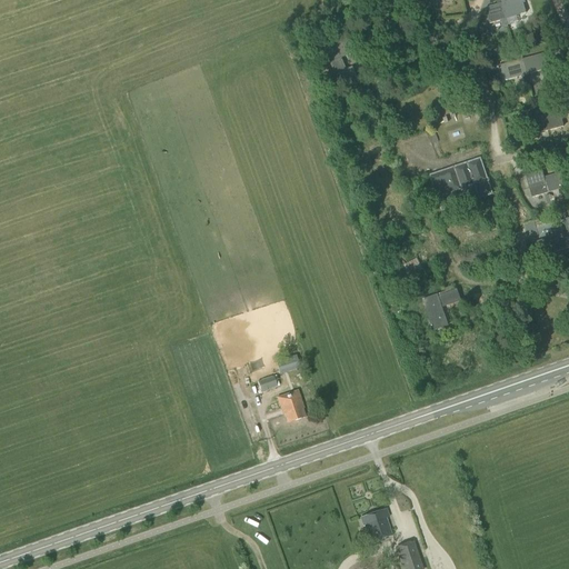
[(515,0),(501,5),(506,19),(520,15),(516,0),(515,0)]
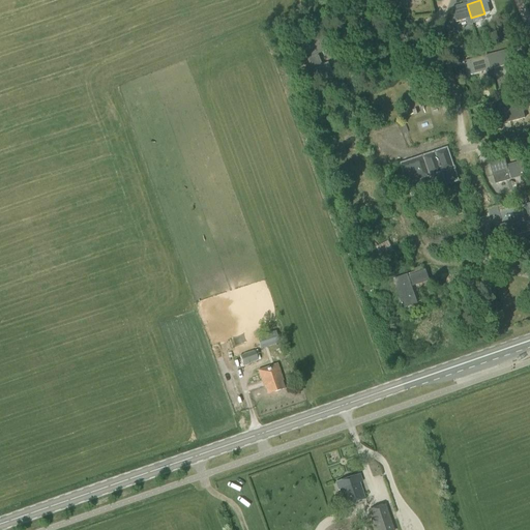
[(457,22),(471,18),(467,4),(452,8),(457,22)]
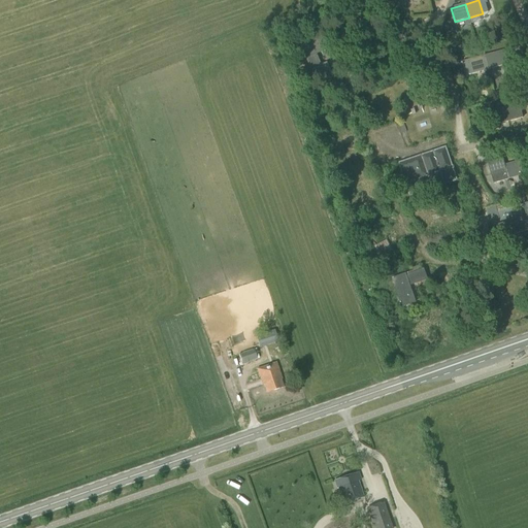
[(382,34),(385,48),(398,45),(395,31),(382,34)]
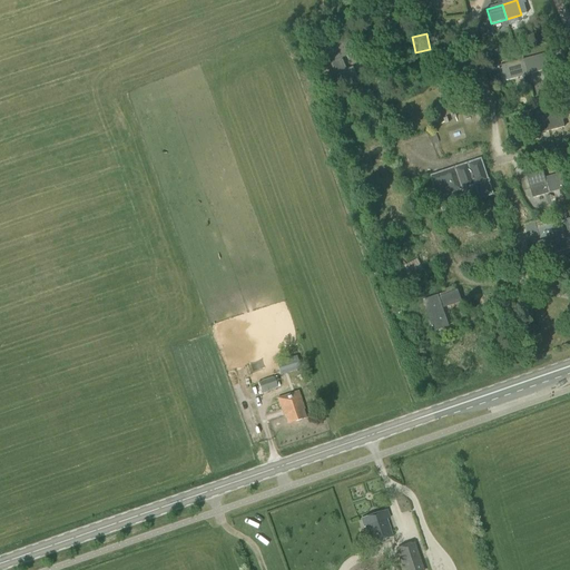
[(399,56),(415,52),(412,37),(395,40),(399,56)]
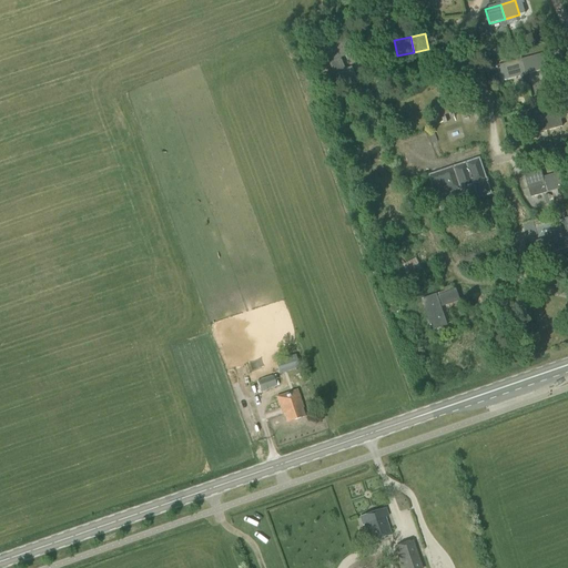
[(341,58),(341,59),(352,53),(346,40),(323,50),(328,62),(341,58)]
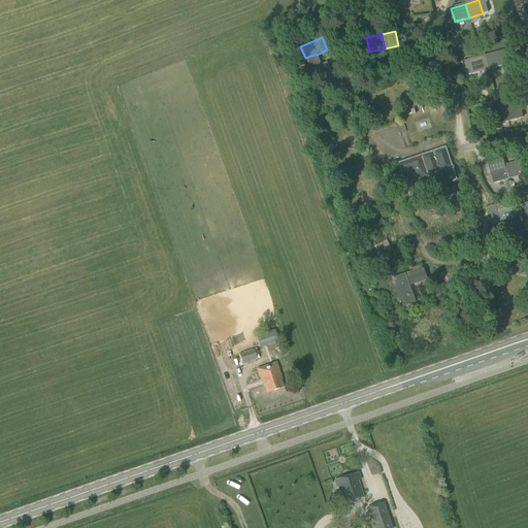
[(485,56),(489,70),(508,65),(504,51),(485,56)]
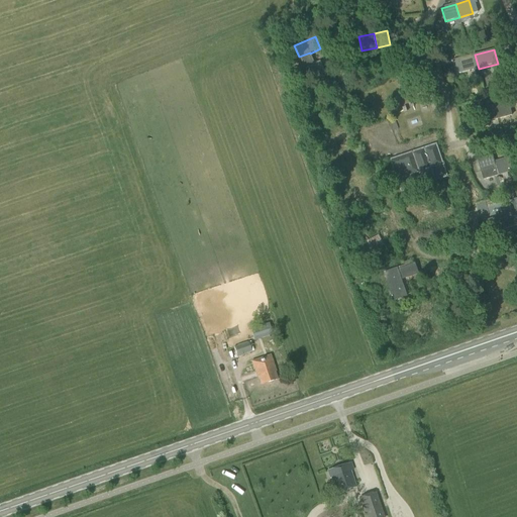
[(316,59),(325,55),(323,50),(314,54),(316,59)]
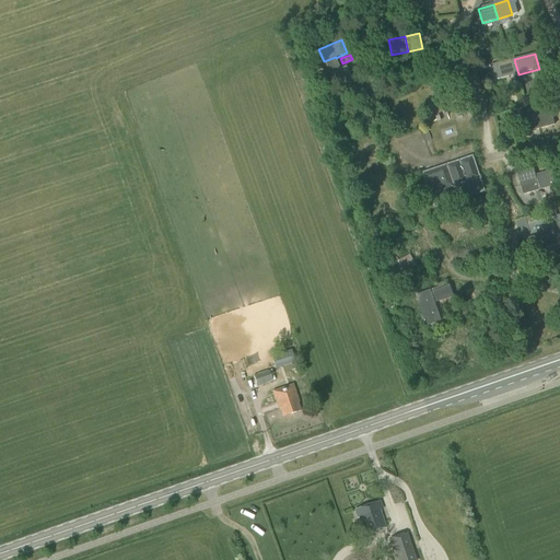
[(341,70),(336,58),(336,57),(324,61),(329,76),(341,70)]
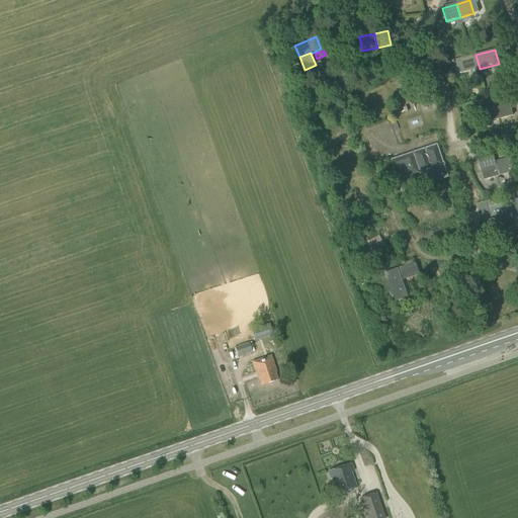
[(457,75),(480,69),(476,55),(453,61),(457,75)]
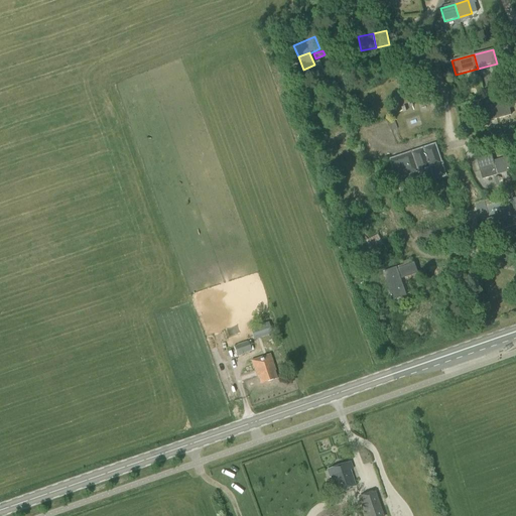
[(493,105),(497,119),(511,116),(507,102),(493,105)]
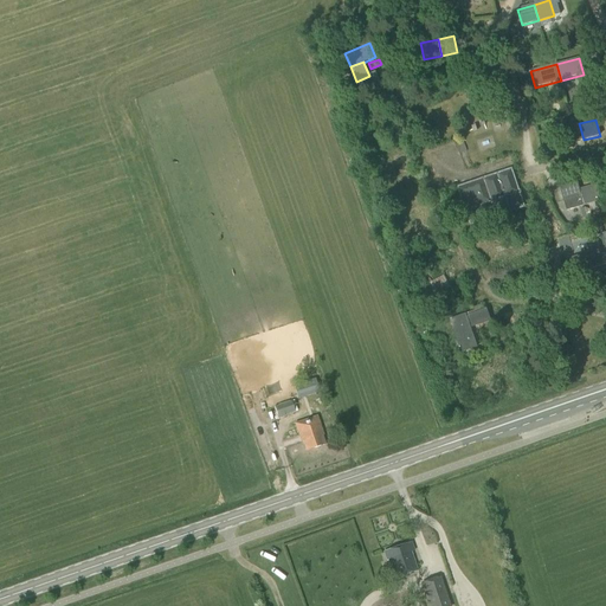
[(566,144),(584,140),(579,123),(561,128),(566,144)]
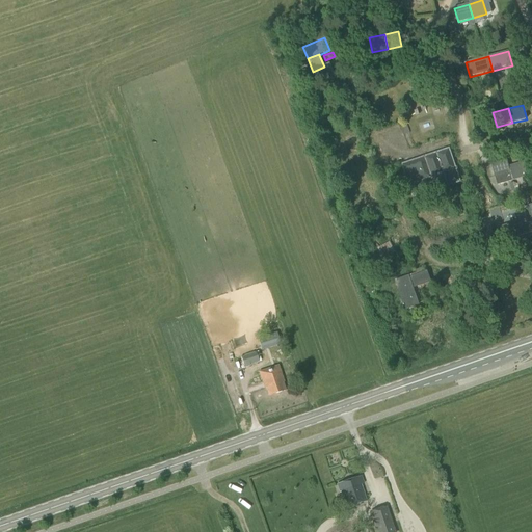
[(414,197),(459,182),(449,150),(403,165),(414,197)]
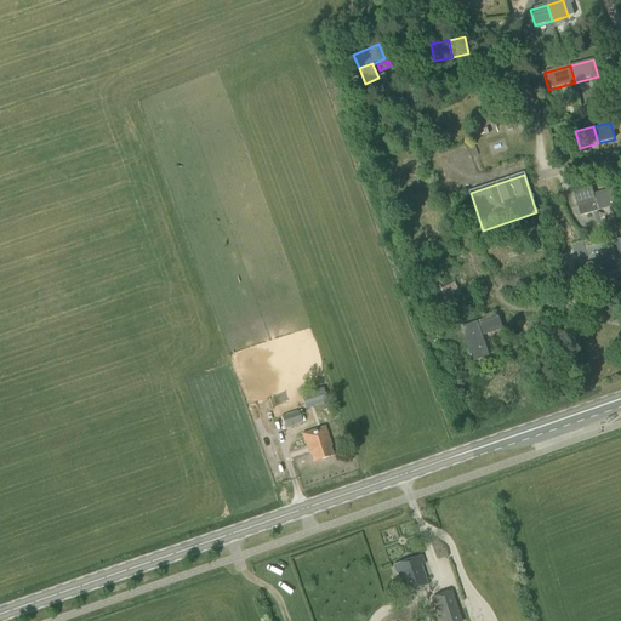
[(600,210),(594,194),(592,187),(574,192),(580,216),(600,210)]
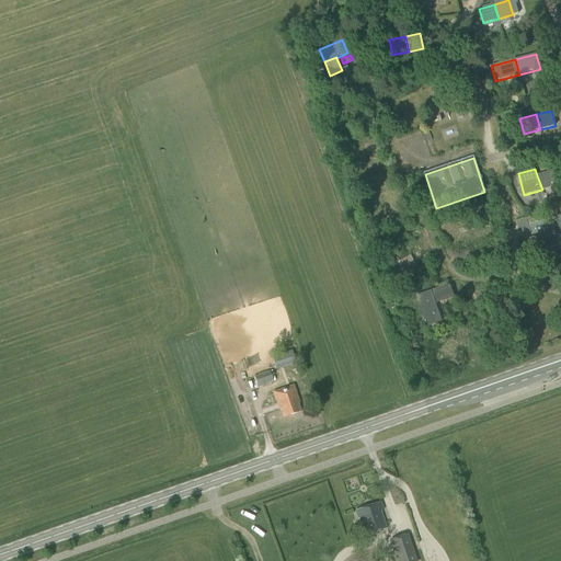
[(537,175),(542,190),(556,186),(551,171),(537,175)]
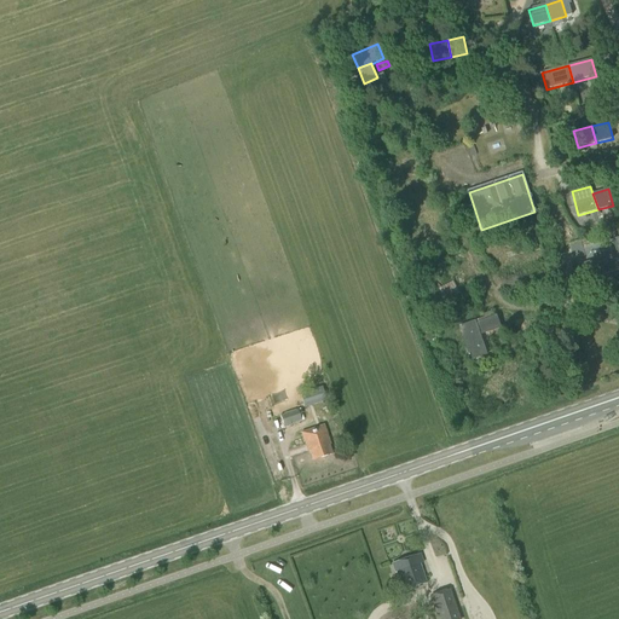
[(618,236),(613,238),(618,253),(583,264),(588,281),(618,270),(618,236)]
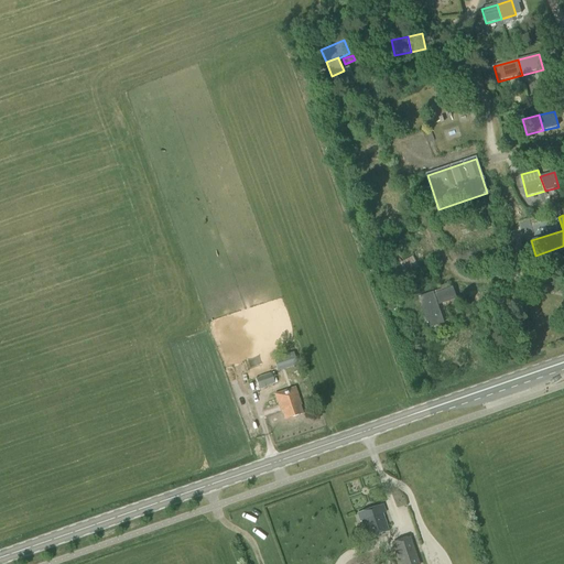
[(402,262),(398,255),(394,257),(405,281),(422,273),(413,257),(402,262)]
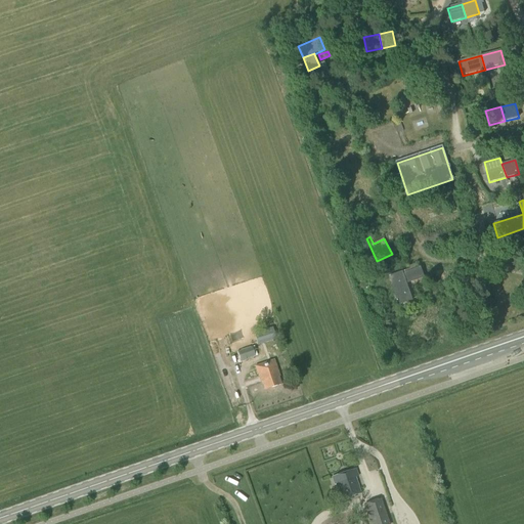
[(425,277),(421,267),(403,273),(403,272),(389,276),(399,304),(412,300),(407,284),(425,277)]
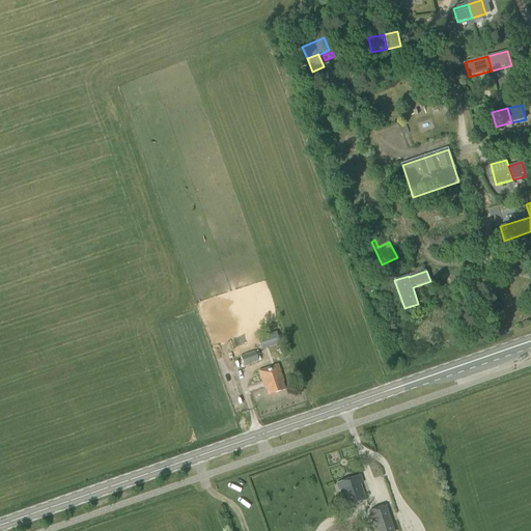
[(462,277),(453,279),(455,287),(463,285),(462,277)]
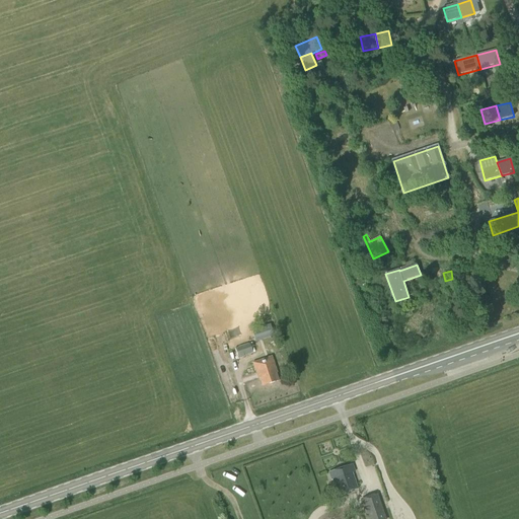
[(250,331),(253,340),(272,335),(269,325),(250,331)]
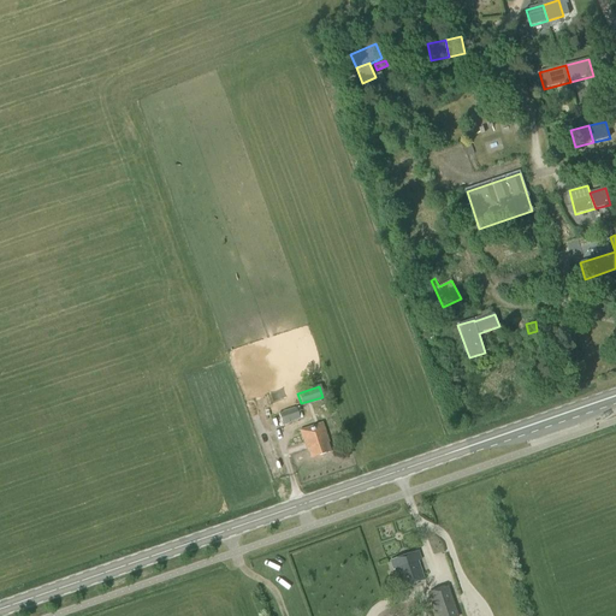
[(280,395),(272,395),(273,406),(282,404),(280,395)]
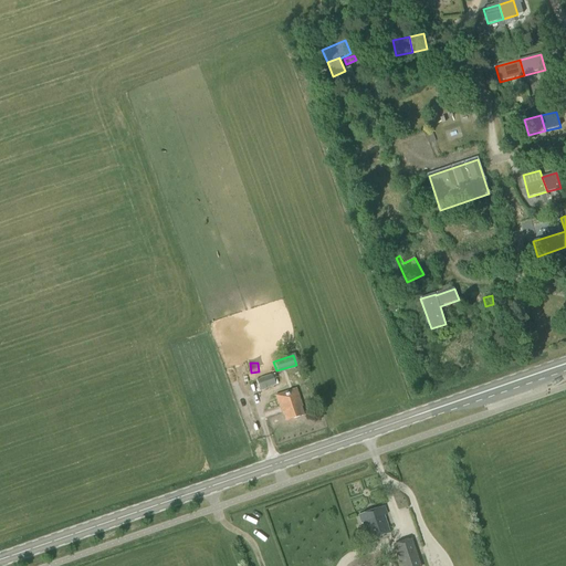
[(261,391),(266,389),(275,386),(272,375),(257,380),(261,391)]
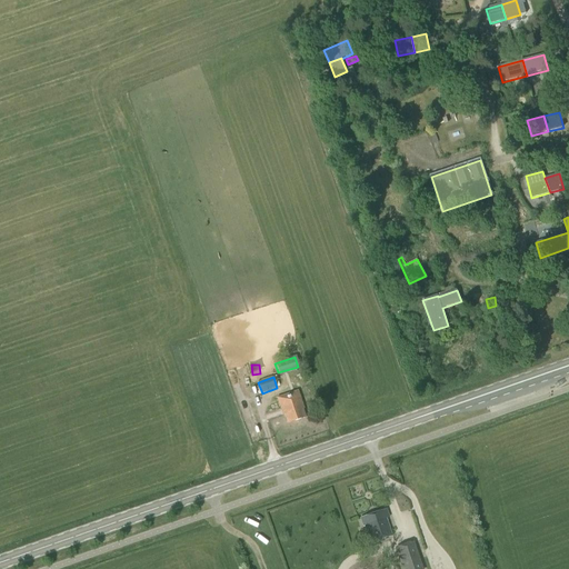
[(306,417),(303,409),(305,409),(298,390),(277,398),(281,410),(282,409),(288,423),(306,417)]
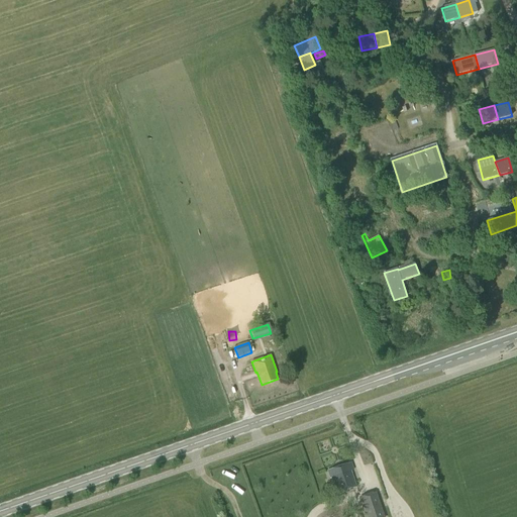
[(356,486),(351,471),(353,470),(351,463),(327,472),(330,479),(332,478),(337,493),(356,486)]
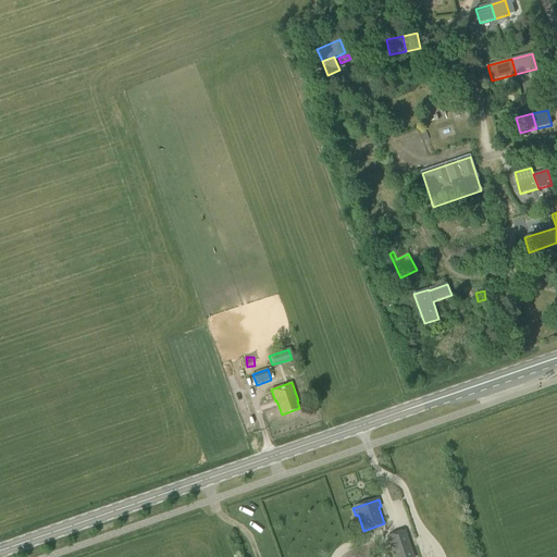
[(386,537),(392,551),(410,544),(405,531),(386,537)]
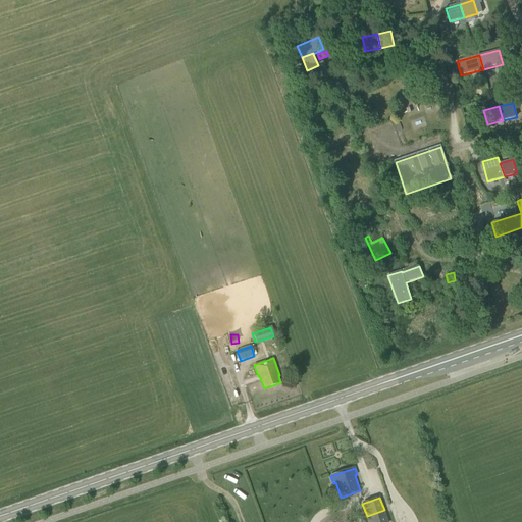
[(368,521),(387,521),(384,510),(367,516),(368,521)]
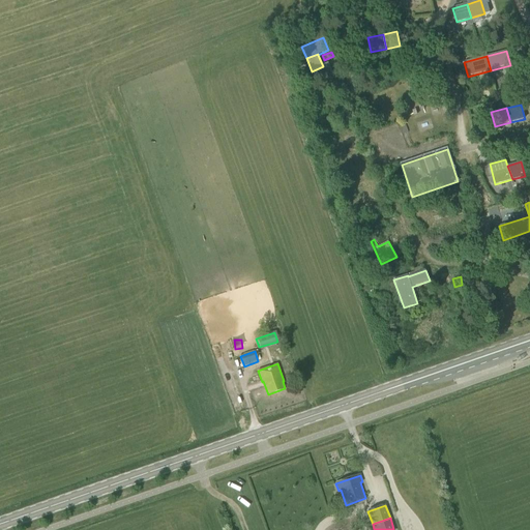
All buildings are outlined.
